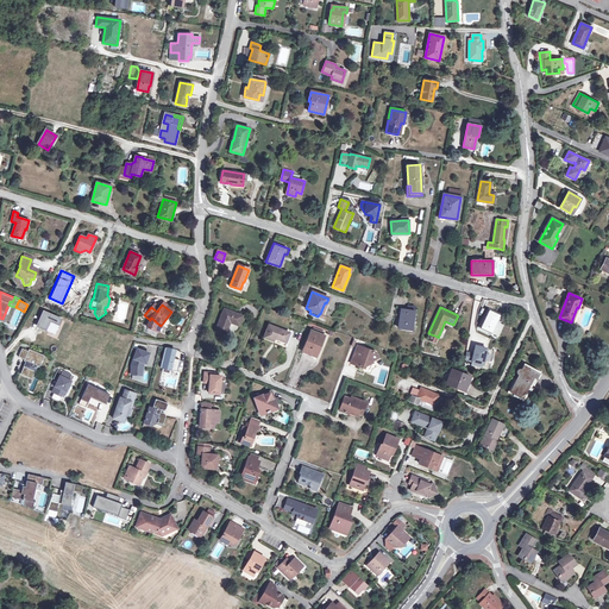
[(243,315),(224,308),(215,331),(225,334),(230,322),(231,320),(239,324),(243,315)]
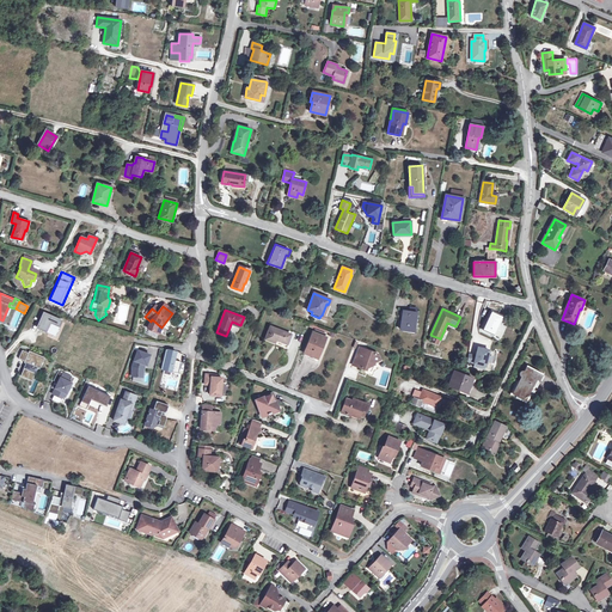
[(410,312),(403,311),(401,329),(408,330),(408,326),(414,326),(416,313),(410,312)]
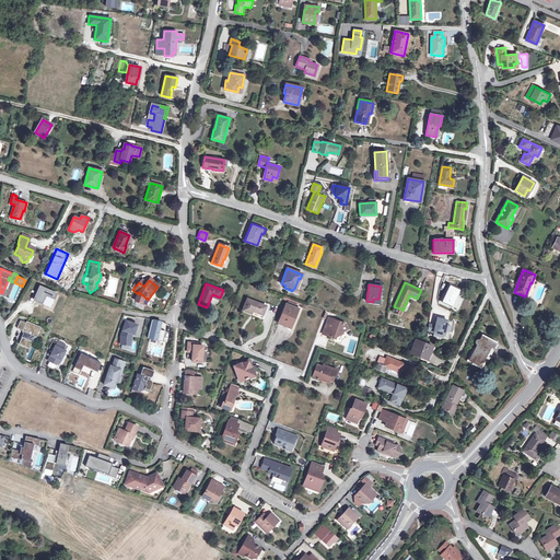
[(461,290),(450,284),(442,302),(452,306),(461,290)]
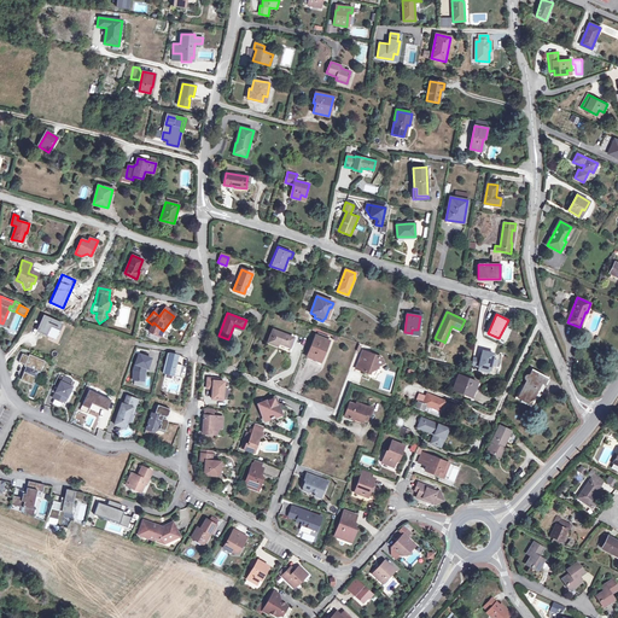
[(38,330),(54,337),(60,324),(44,316),(38,330)]
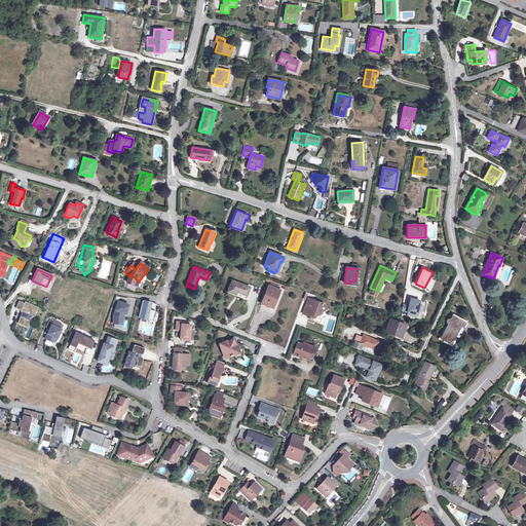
[(250,288),(232,280),(228,292),(236,295),(237,292),(247,296),(250,288)]
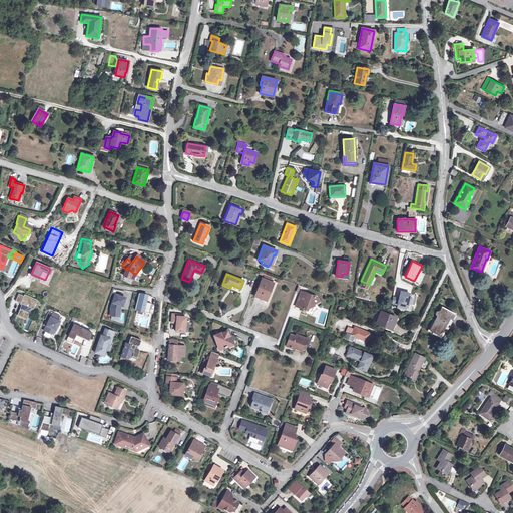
[(273,280),(264,276),(255,296),(266,300),(273,283),(272,283),(273,280)]
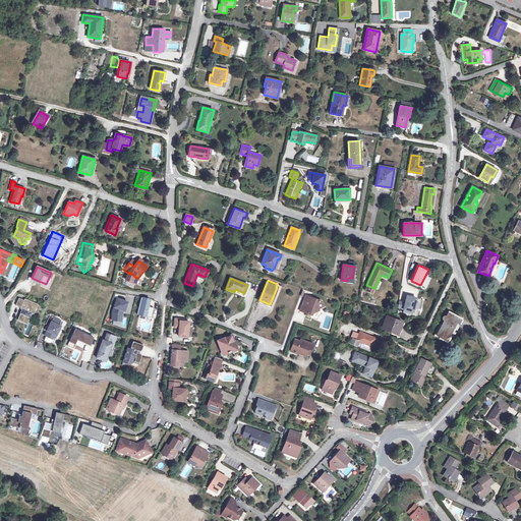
[(16,319),(25,323),(30,311),(33,312),(37,302),(23,297),(23,299),(17,296),(14,303),(20,306),(19,307),(21,307),(16,319)]
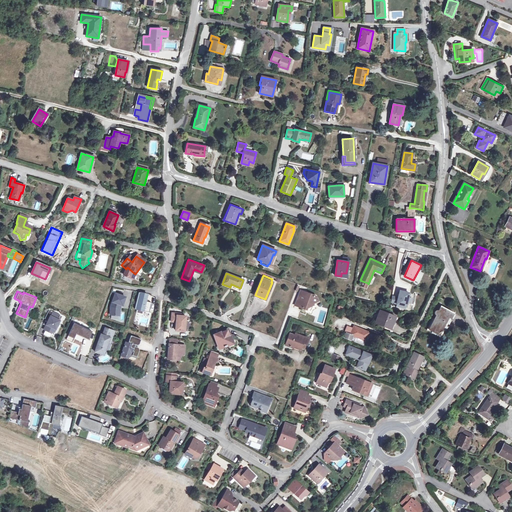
[(391,302),(405,306),(409,293),(399,291),(398,298),(392,297),(391,302)]
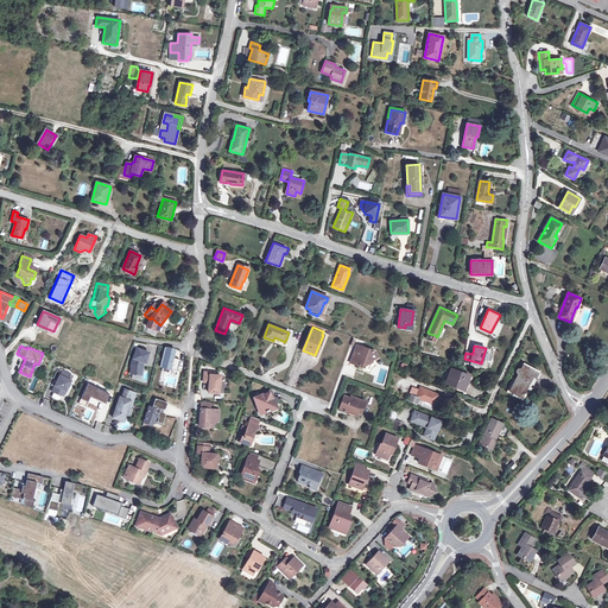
[(170,369),(177,371),(179,360),(173,358),(175,349),(164,347),(160,362),(164,362),(163,367),(162,372),(169,373),(170,369)]
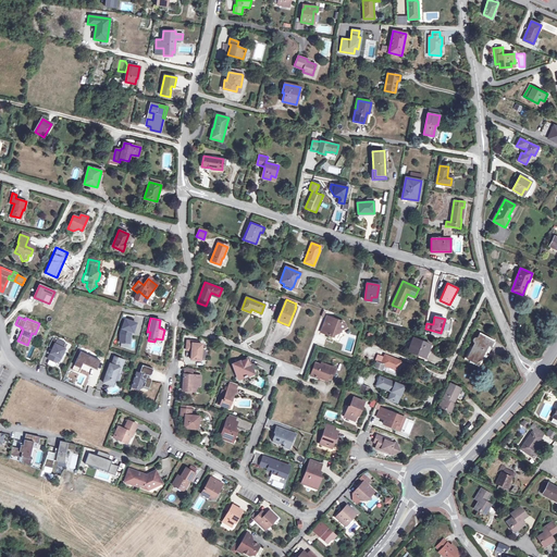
[(120,333),(120,343),(130,343),(130,335),(132,332),(133,332),(136,323),(125,319),(120,333)]
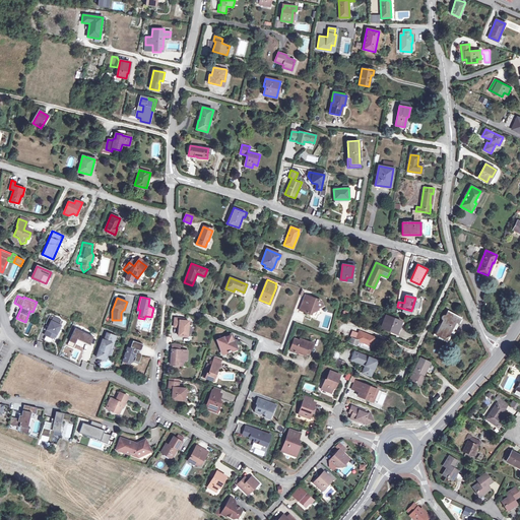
[(321,301),(311,298),(305,300),(304,303),(302,303),(300,310),(311,314),(312,313),(317,310),(317,309),(323,306),(321,301)]
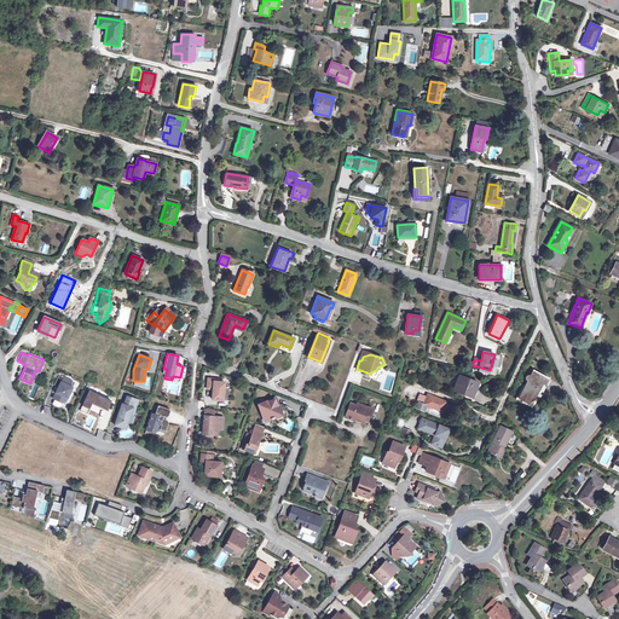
[(526,380),(527,381),(519,399),(531,405),(543,385),(545,386),(549,379),(533,370),(530,376),(527,376),(526,377),(526,379),(526,380)]
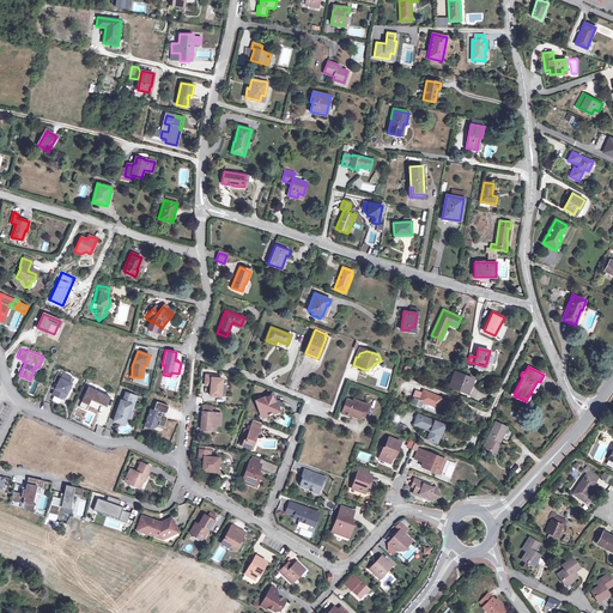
[(64,395),(71,382),(67,381),(70,376),(56,370),(52,380),(56,382),(52,393),(60,398),(64,395)]
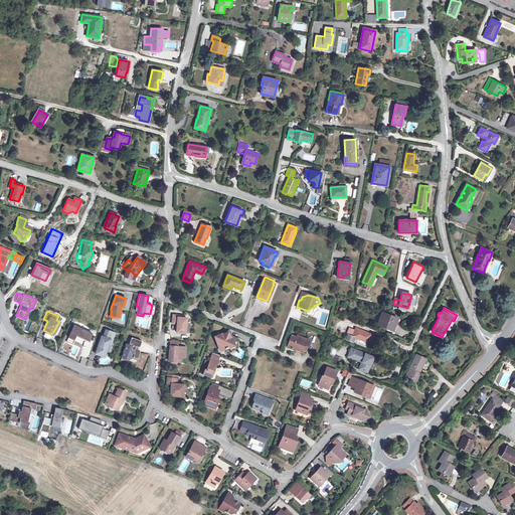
[(398,319),(382,312),(377,325),(393,331),(398,319)]
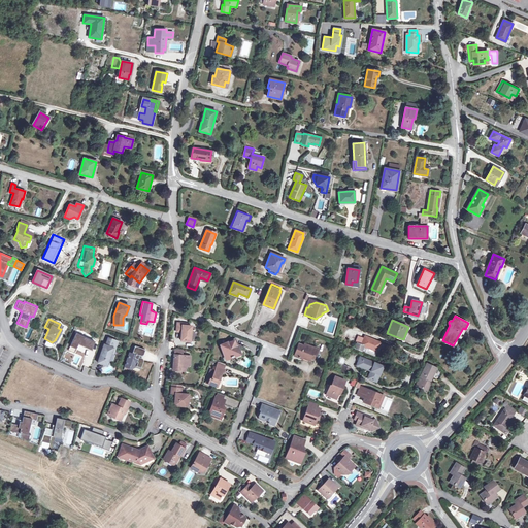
[(187,323),(177,323),(176,332),(182,332),(180,340),(191,341),(192,326),(187,326),(187,323)]
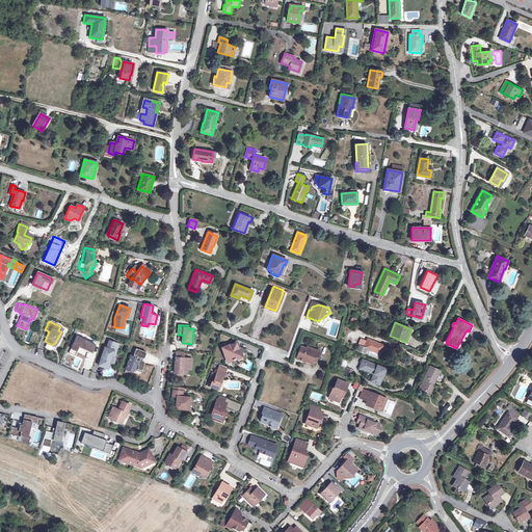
[(95,344),(76,336),(72,343),(68,352),(74,354),(78,346),(91,352),(95,344)]
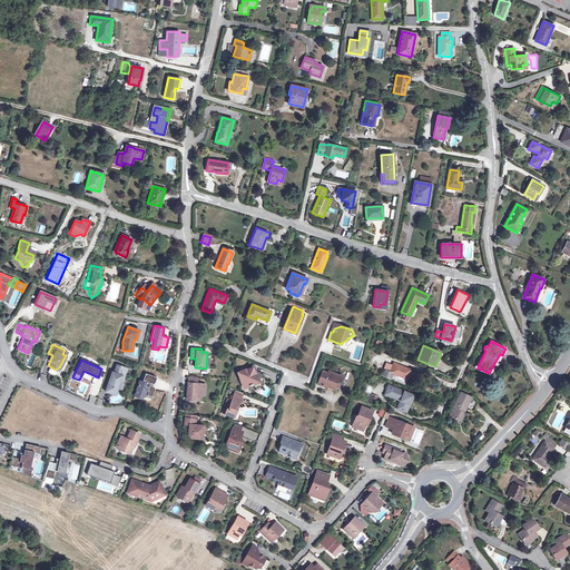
[(406,380),(411,370),(394,363),(393,365),(386,362),(384,369),(391,372),(391,373),(385,371),(383,375),(390,379),(392,373),(406,380)]
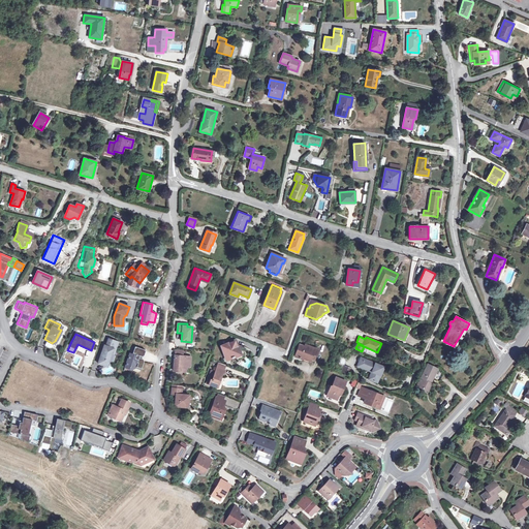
[(104,346),(101,346),(100,351),(101,351),(100,354),(99,354),(96,364),(100,365),(102,368),(109,365),(106,362),(110,354),(111,349),(113,349),(116,342),(106,339),(104,346)]
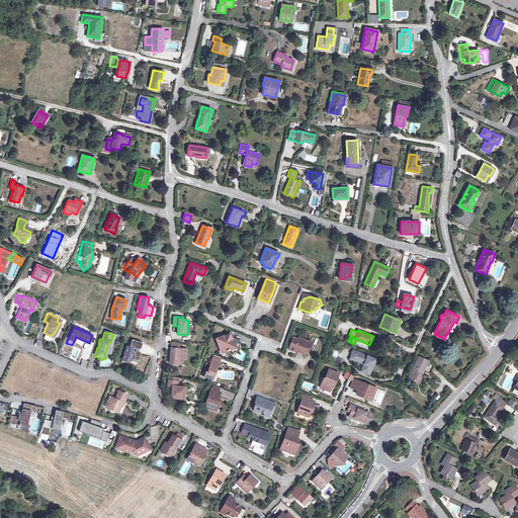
[(230,334),(217,339),(222,352),(227,350),(227,351),(230,350),(230,349),(232,348),(234,344),(230,334)]
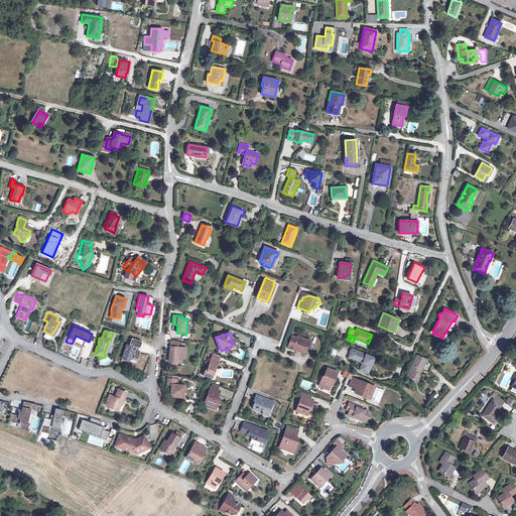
[(297,339),(292,337),(288,348),(296,351),(297,349),(303,351),(304,346),(308,347),(310,341),(297,337),(297,339)]
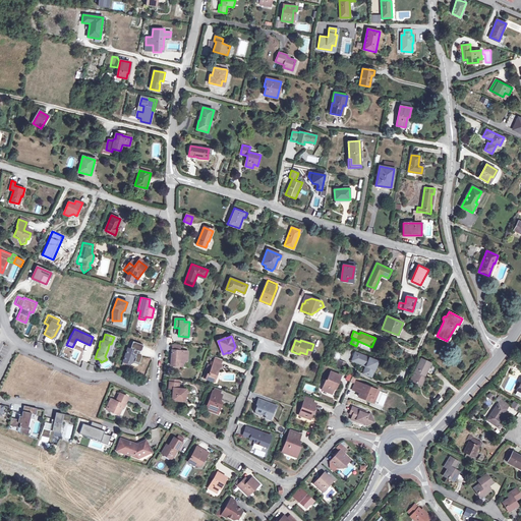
[(143,345),(133,341),(130,350),(127,349),(123,361),(128,363),(129,362),(131,363),(134,361),(139,363),(141,356),(140,353),(138,353),(136,352),(137,350),(139,351),(141,351),(143,345)]
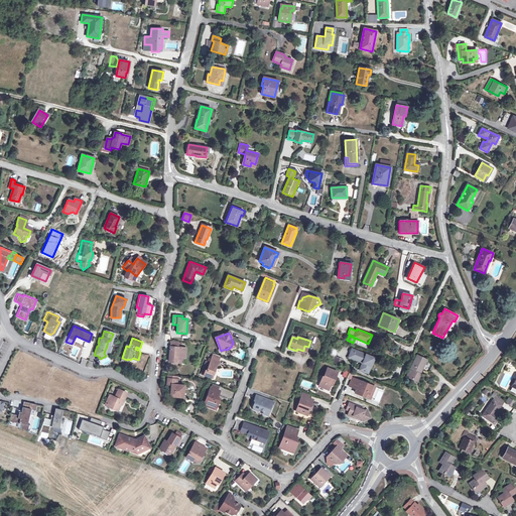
[(178,346),(178,342),(171,341),(169,362),(180,363),(180,360),(185,357),(185,348),(178,348),(177,347),(178,346)]
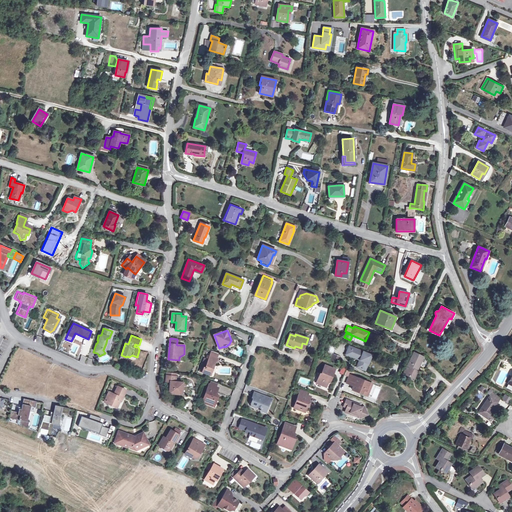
[(371,355),(349,346),(346,354),(359,360),(361,360),(358,368),(365,370),(371,355)]
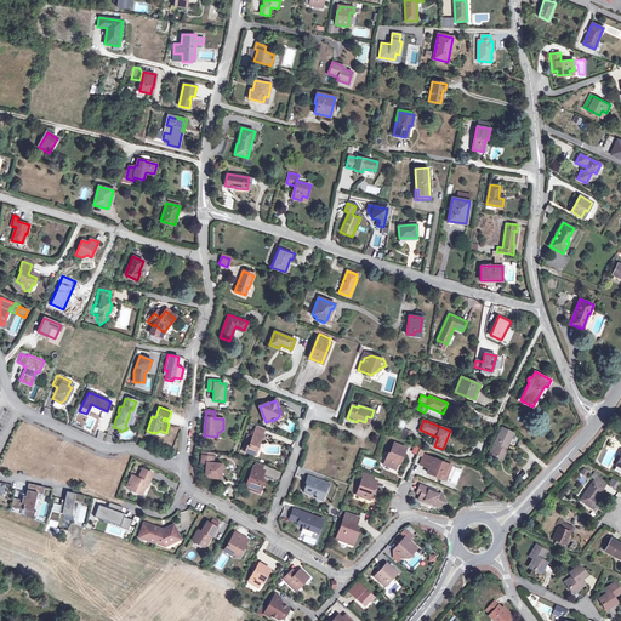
[(514,432),(502,427),(494,444),(497,445),(496,446),(493,455),(502,460),(507,449),(506,449),(508,444),(516,446),(519,438),(514,432)]
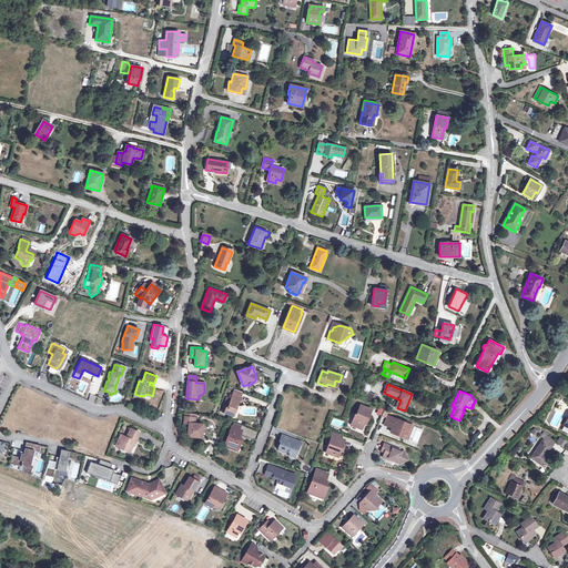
[(369,393),(366,401),(374,405),(377,397),(369,393)]
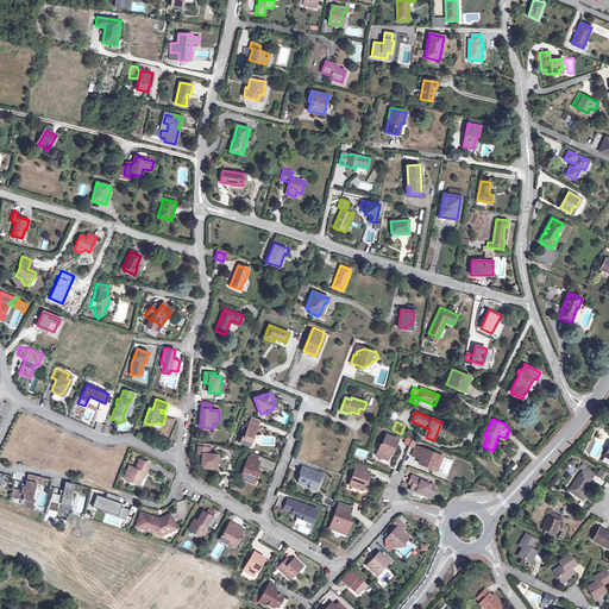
[(258,426),(250,422),(249,426),(248,427),(248,429),(243,427),(240,437),(243,438),(240,443),(250,446),(252,443),(251,440),(252,435),(255,434),(256,432),(258,431),(259,426),(258,426)]
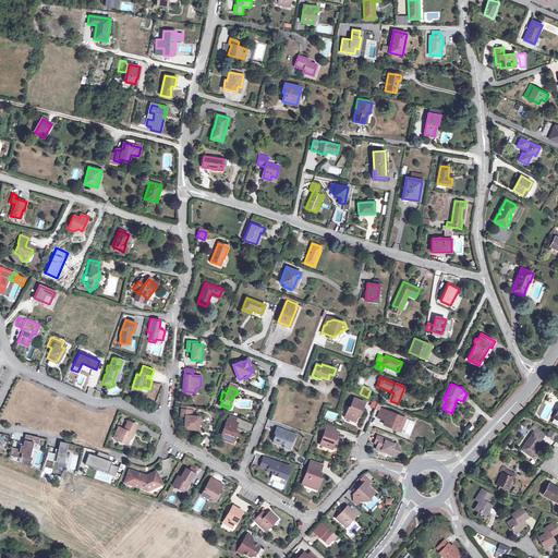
[(361,412),(365,402),(354,398),(350,408),(349,408),(344,417),(355,422),(360,412),(361,412)]
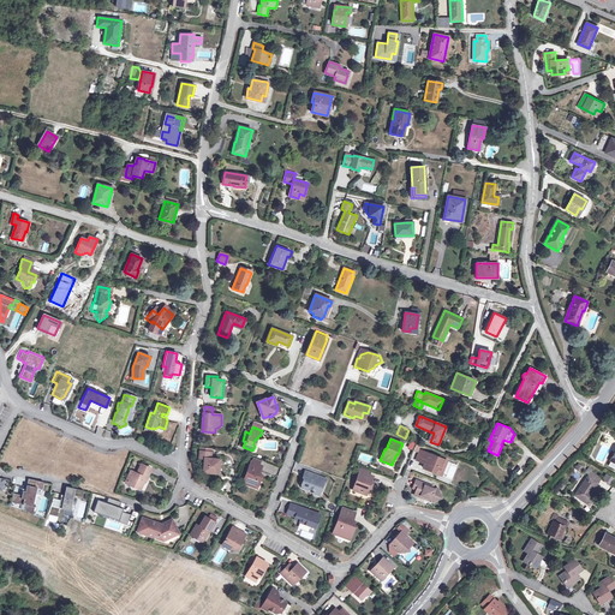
[(210,452),(201,451),(199,458),(204,458),(203,472),(215,473),(216,467),(219,467),(220,460),(210,459),(212,452),(210,452)]
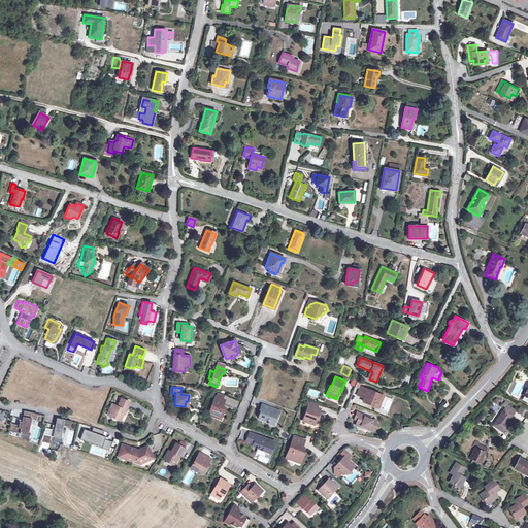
[(384,396),(361,387),(357,395),(364,398),(363,401),(373,405),(375,402),(381,403),(384,396)]
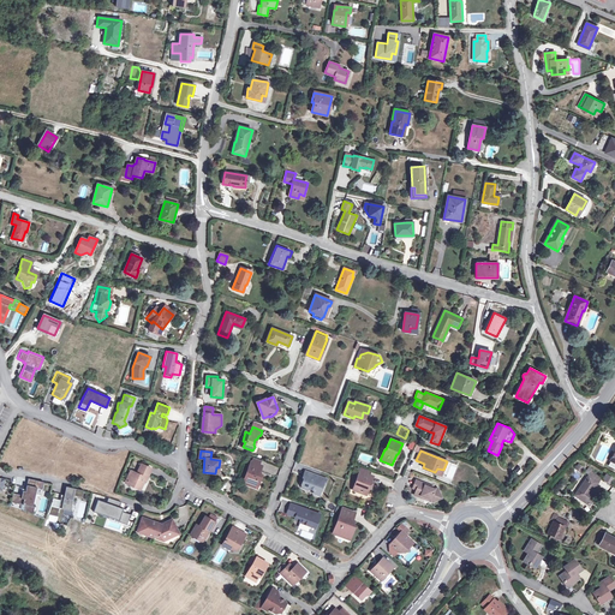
[(252,461),(251,461),(243,483),(255,488),(257,481),(260,481),(262,475),(260,475),(258,473),(258,472),(260,472),(262,466),(260,465),(252,461)]
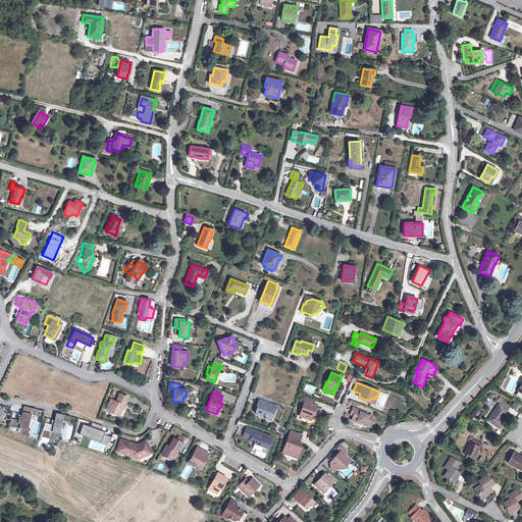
[(493,402),(497,397),(490,394),(487,398),(493,402)]
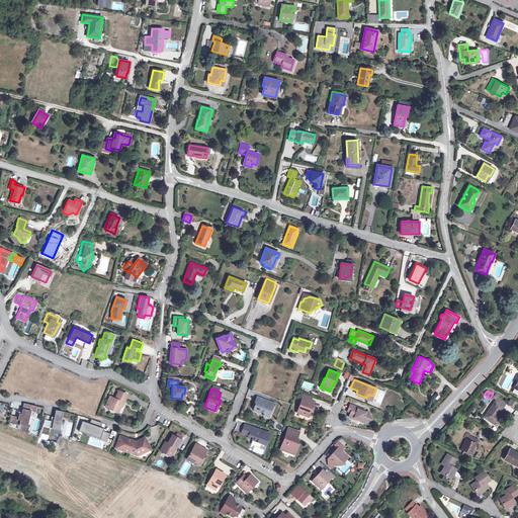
[(122,407),(127,395),(118,392),(115,399),(109,397),(105,407),(116,412),(118,408),(120,407),(122,407)]
